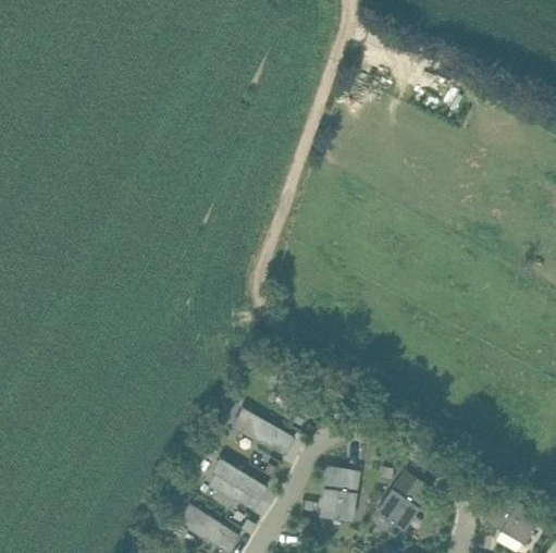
[(351,408),(347,416),(355,420),(359,413),(351,408)]
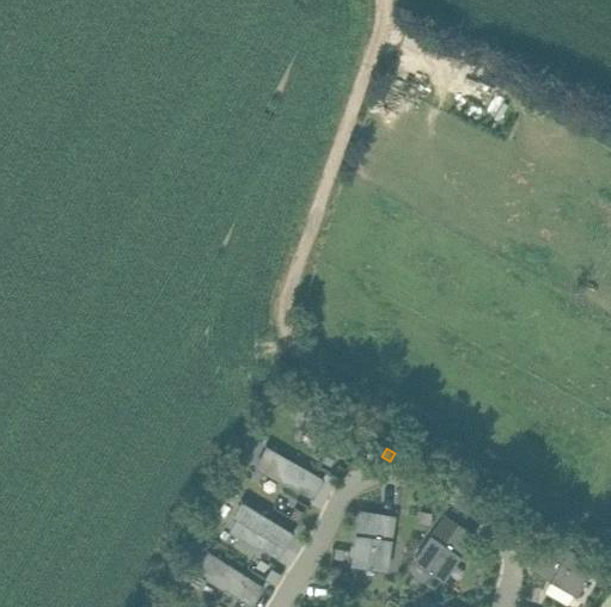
[(269,449),(258,470),(313,500),(324,480),(269,449)]
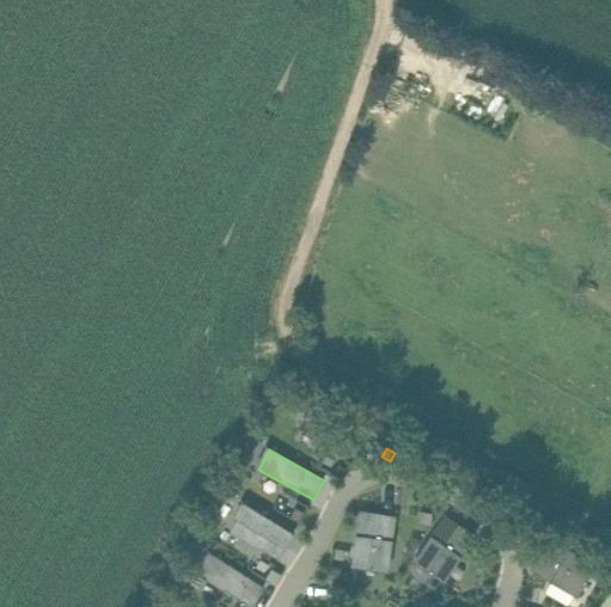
[(239,523),(234,533),(279,559),(293,535),(245,506),(236,521),(239,523)]
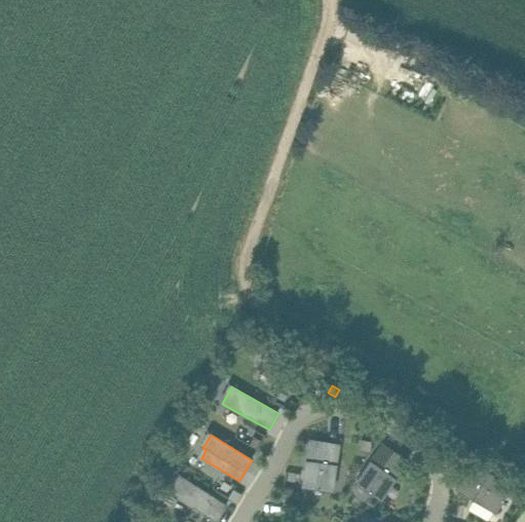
[(361,442),(360,451),(369,453),(371,443),(361,442)]
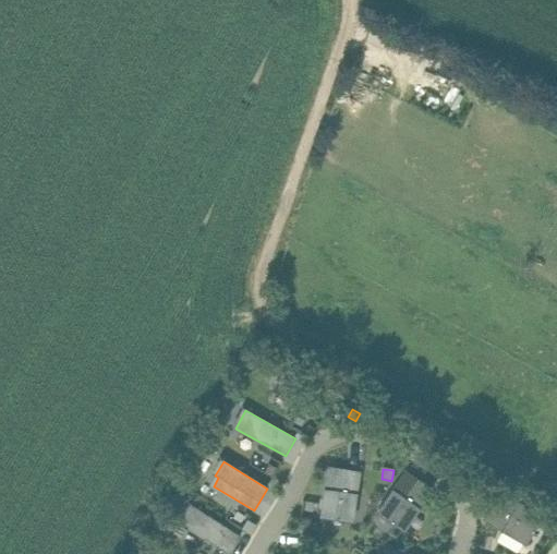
[(327,470),(321,517),(352,522),(359,476),(327,470)]
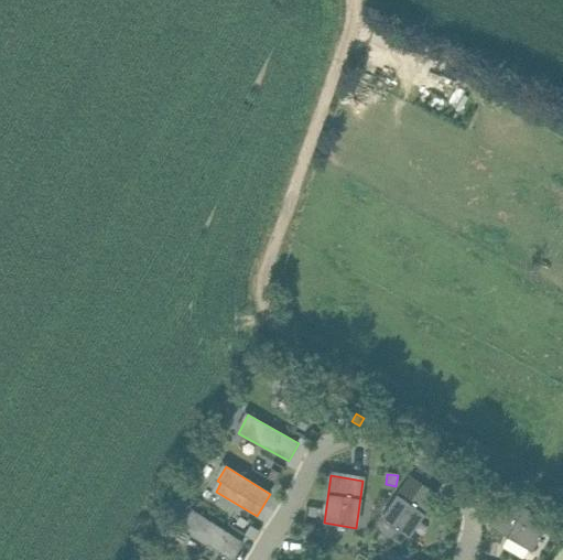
[(410,478),(381,518),(408,537),(436,496),(410,478)]
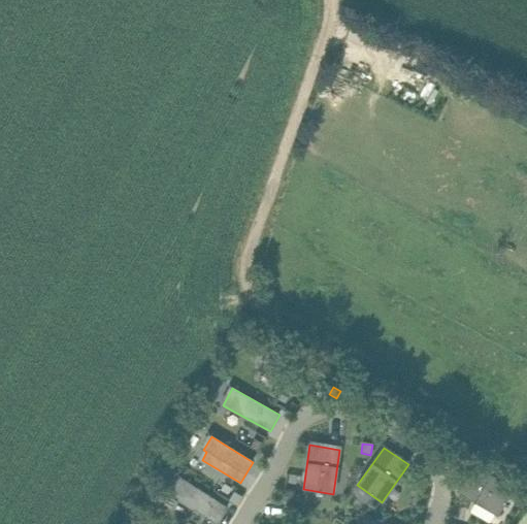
[(453,458),(448,466),(461,473),(466,465),(453,458)]
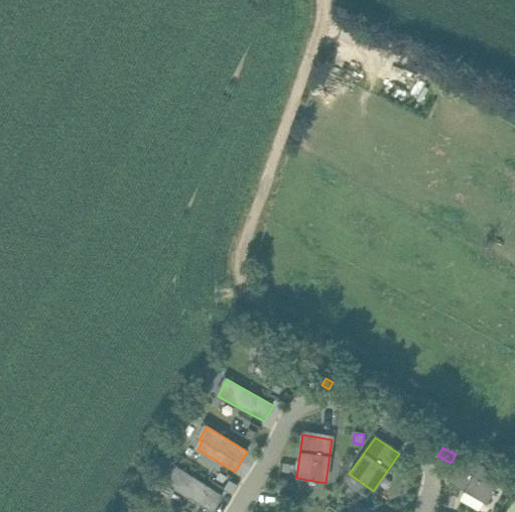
[(463,455),(447,482),(486,503),(501,478),(463,455)]
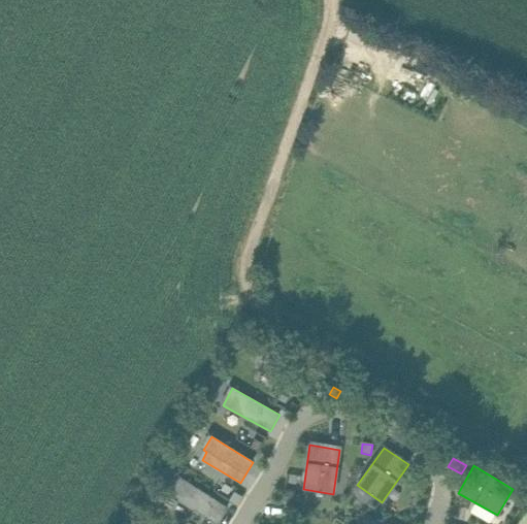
[(183,480),(172,495),(216,523),(219,523),(228,509),(183,480)]
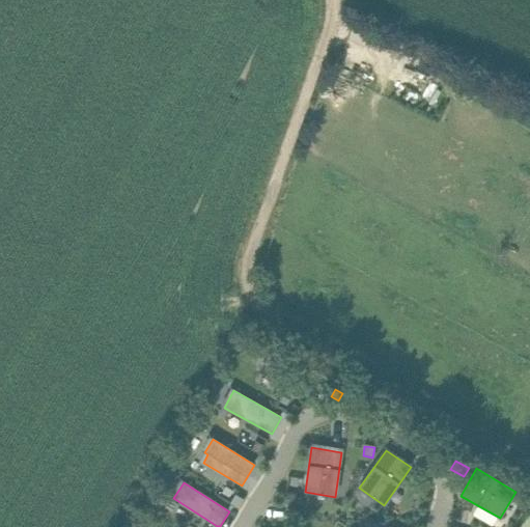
[(235,497),(230,505),(239,510),(244,502),(235,497)]
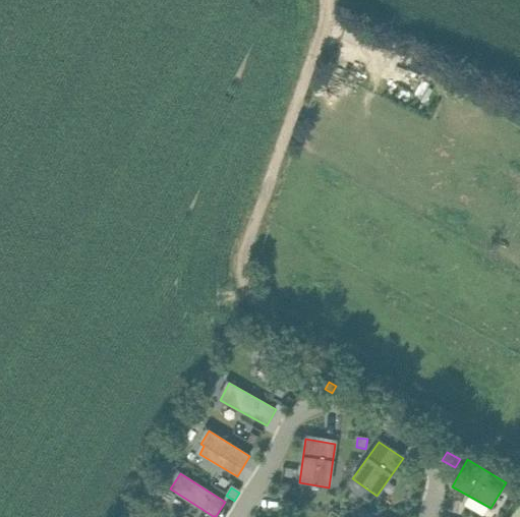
[(284,504),(283,513),(294,514),(294,504),(284,504)]
